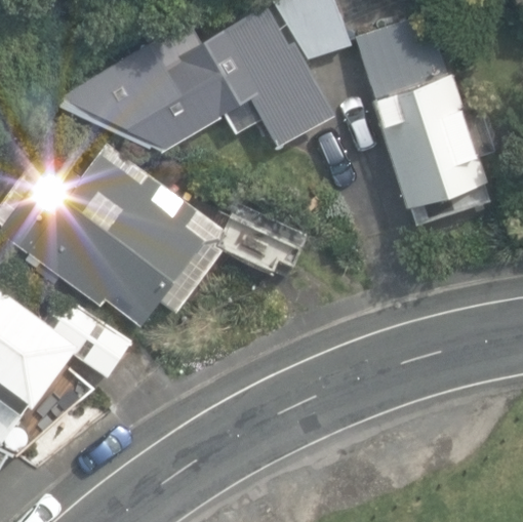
[(61,97),(167,150),(223,117),(235,135),(263,121),(277,147),(334,114),(306,61),(351,44),(333,0),(272,0),(265,3),(199,43),(187,23),(61,97)]
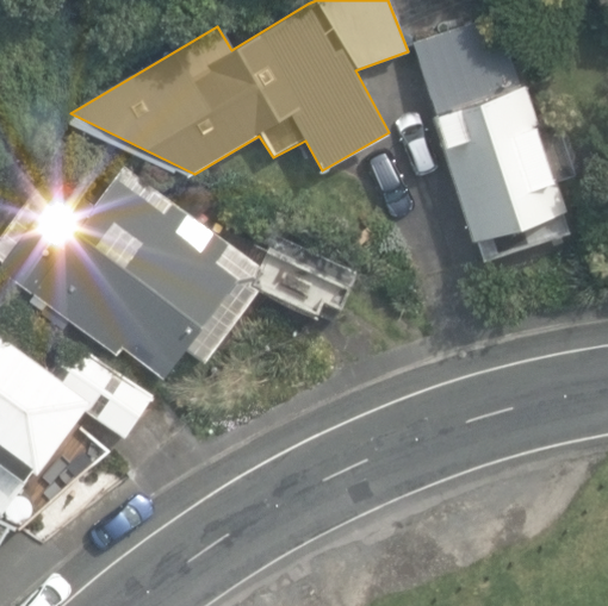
[(502,20),(415,48),(485,266),(575,237),(531,85),(522,87),(502,20)]
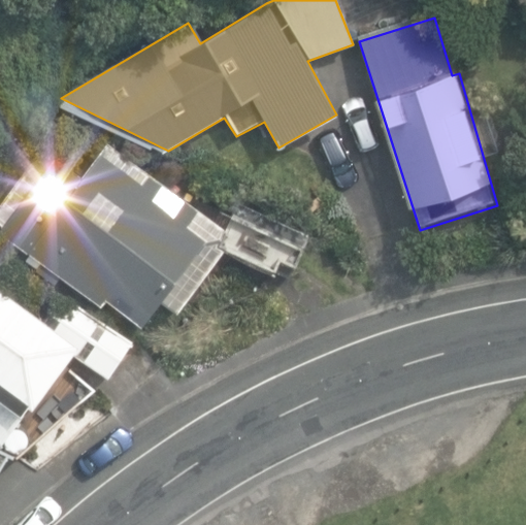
[(105,302),(140,327),(206,239),(166,209),(177,195),(106,145),(80,177),(55,159),(52,162),(37,154),(0,200),(0,228),(2,229),(0,231),(0,235),(40,264),(35,272),(54,285),(59,277),(100,308),(105,302)]
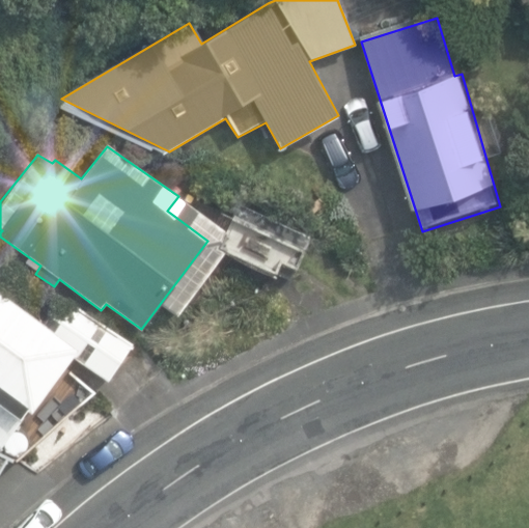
[(293,281),(311,239),(239,207),(220,249),(293,281)]
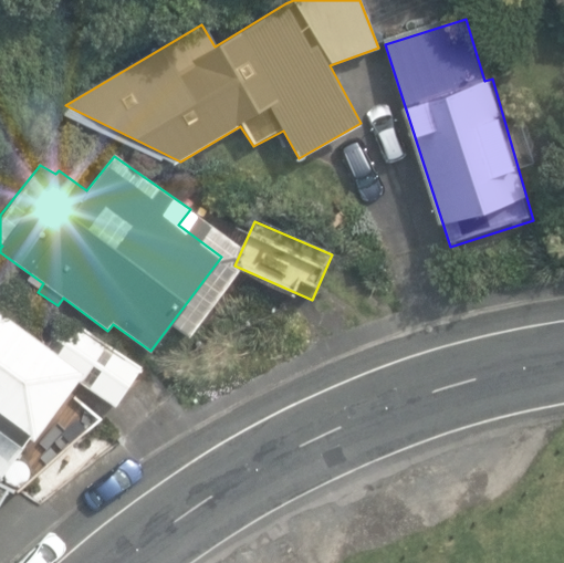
[(142,366),(66,318),(51,343),(0,302),(0,475),(7,479),(79,385),(114,410),(142,366)]
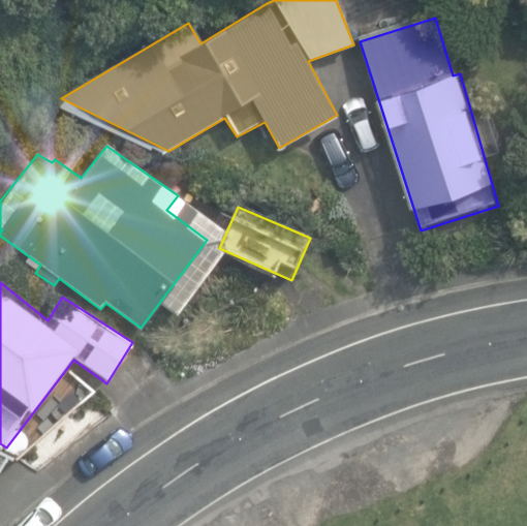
All buildings are outlined.
